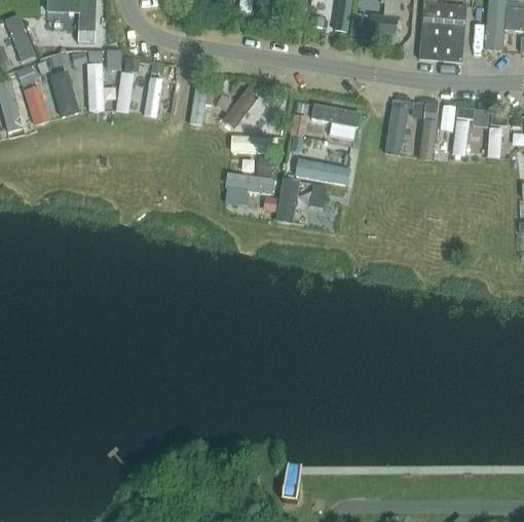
[(76,12),(75,41),(91,42),(94,0),(45,0),(45,11),(76,12)]
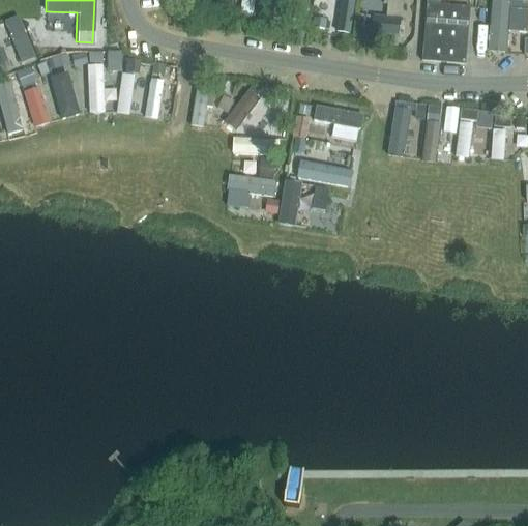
[(221,0),(218,11),(231,13),(233,2),(221,0)]
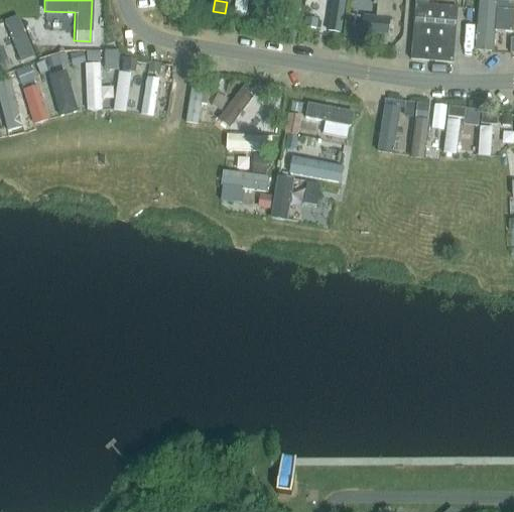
[(235,0),(235,13),(249,13),(249,0),(235,0)]
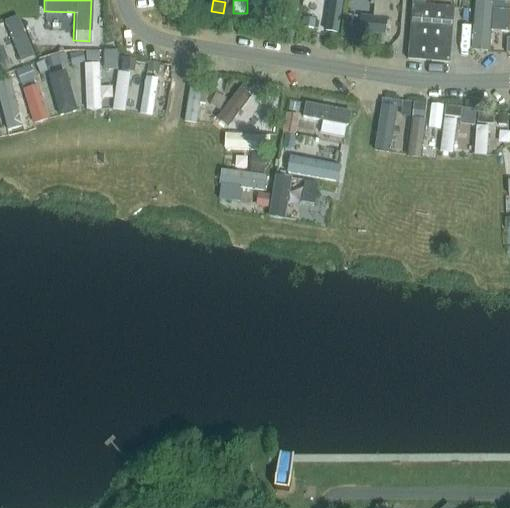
[(297,16),(297,0),(284,0),(284,16),(297,16)]
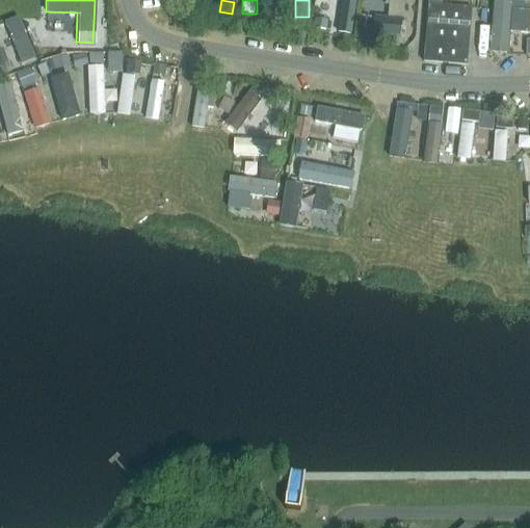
[(340,0),(337,29),(352,31),(356,0),(340,0)]
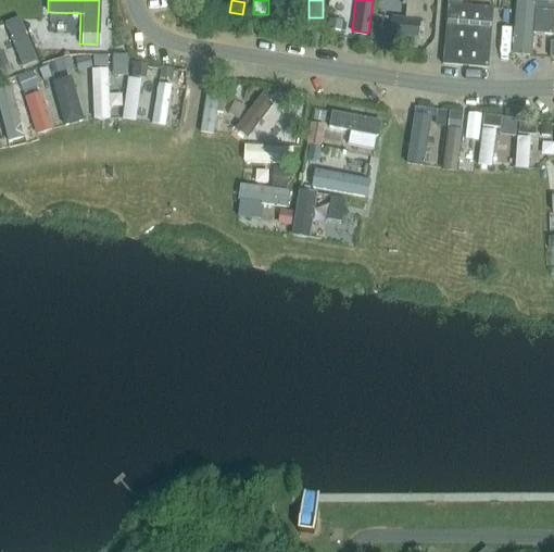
[(532,1),(530,30),(550,33),(552,1),(542,0),(532,0),(532,1)]
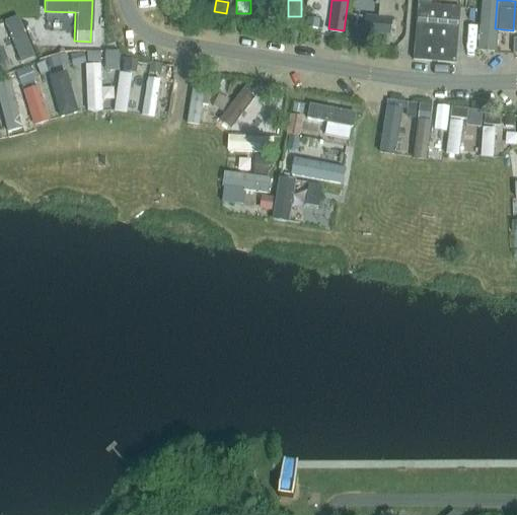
[(264,14),(266,3),(257,1),(255,13),(264,14)]
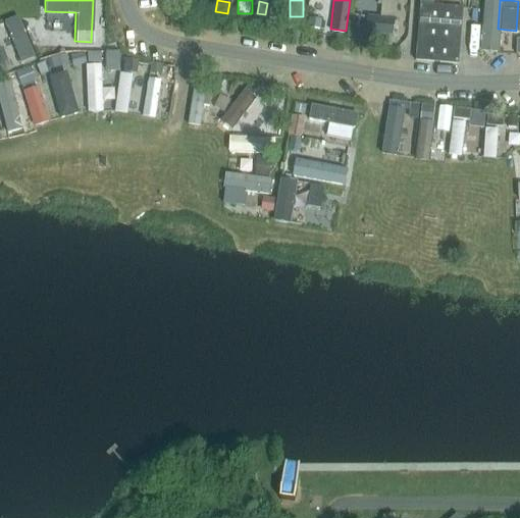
[(457,61),(461,6),(419,3),(415,58),(457,61)]
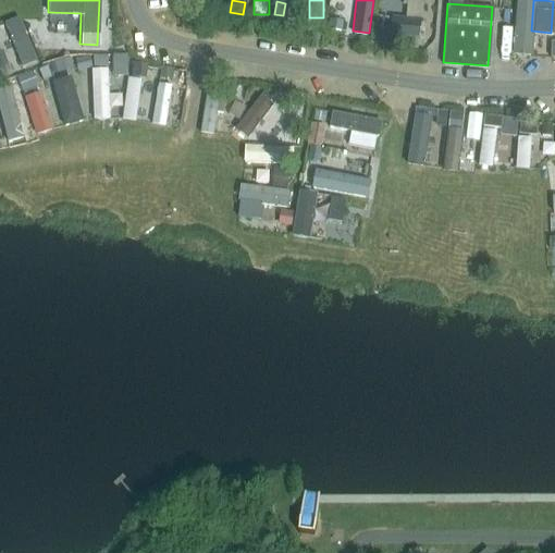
[(418,17),(403,16),(390,15),(389,33),(399,34),(417,35),(418,17)]
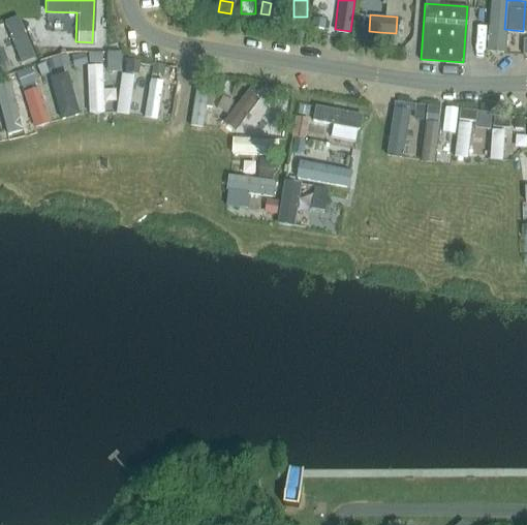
[(312,17),(311,26),(322,27),(323,18),(312,17)]
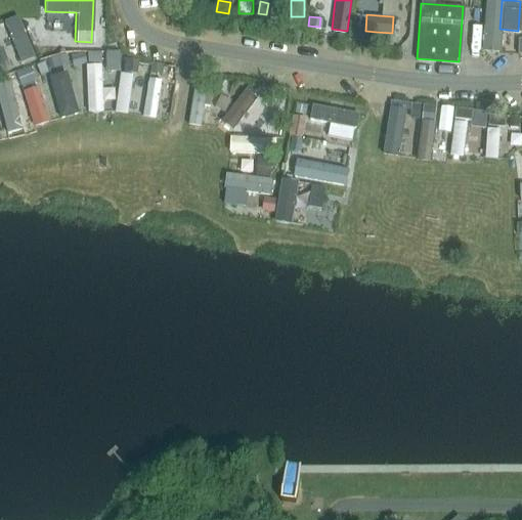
[(13,17),(1,23),(15,61),(29,57),(13,17)]
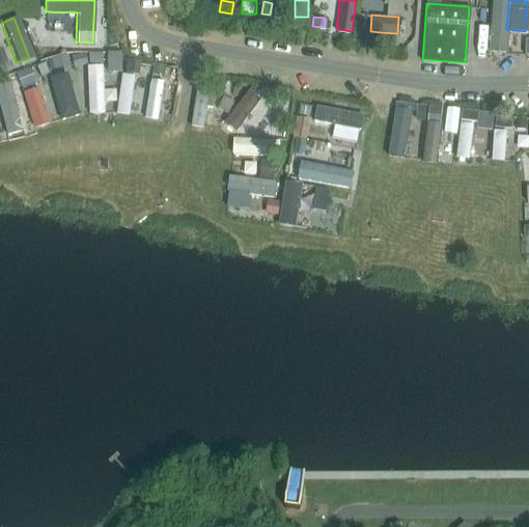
[(381,32),(381,44),(396,45),(397,33),(381,32)]
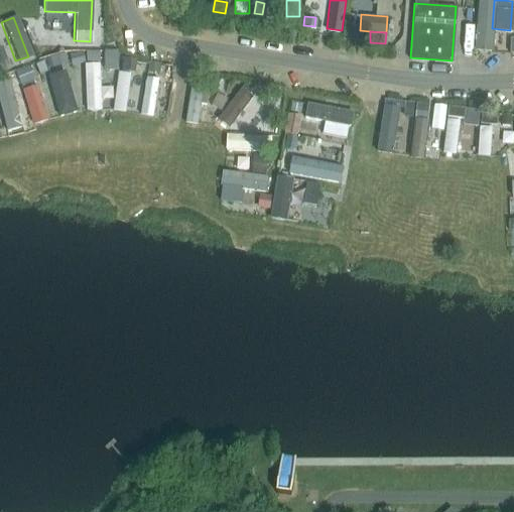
[(80,48),(68,52),(70,60),(83,57),(80,48)]
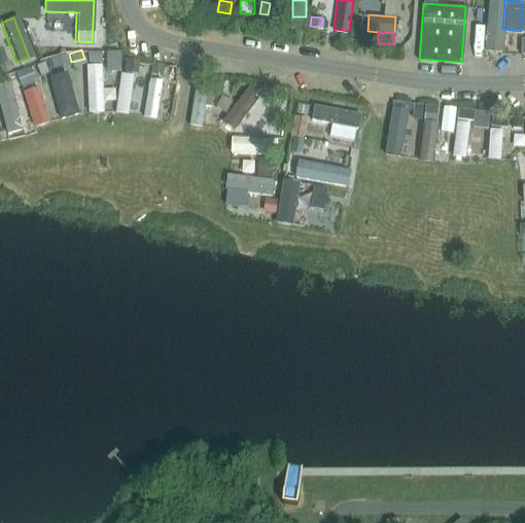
[(99,60),(100,51),(92,50),(91,59),(99,60)]
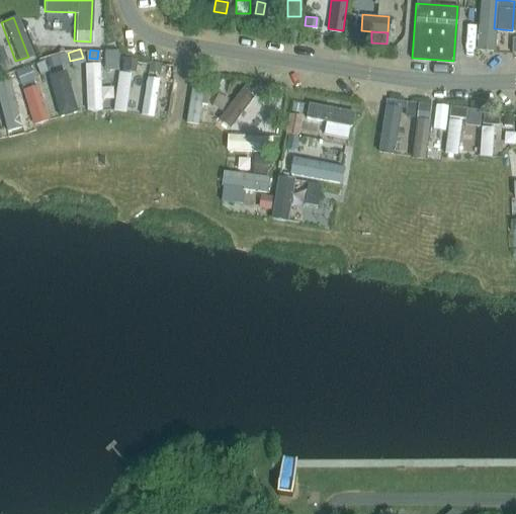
[(64,58),(62,52),(49,55),(51,62),(64,58)]
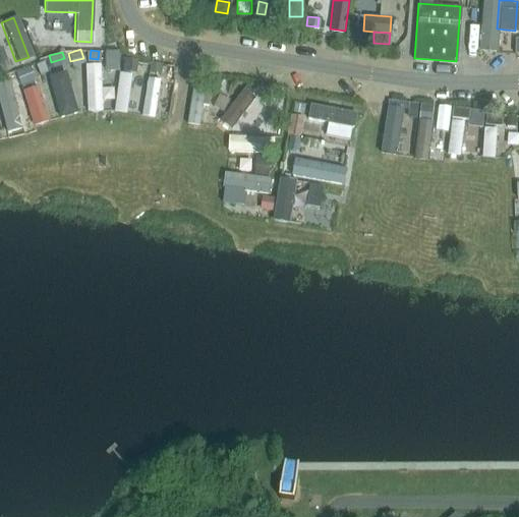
[(117,61),(118,54),(106,52),(105,59),(117,61)]
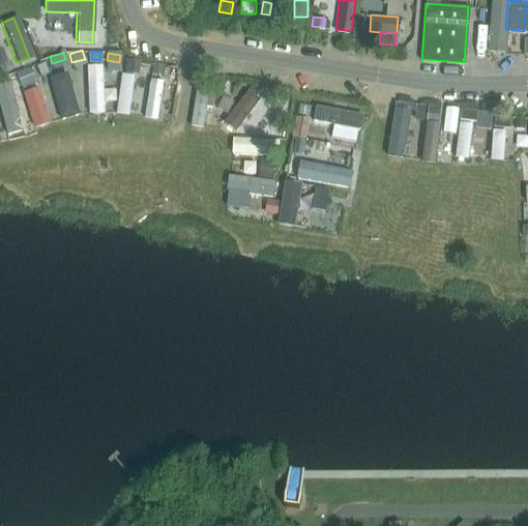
[(136,59),(125,58),(124,70),(134,71),(136,59)]
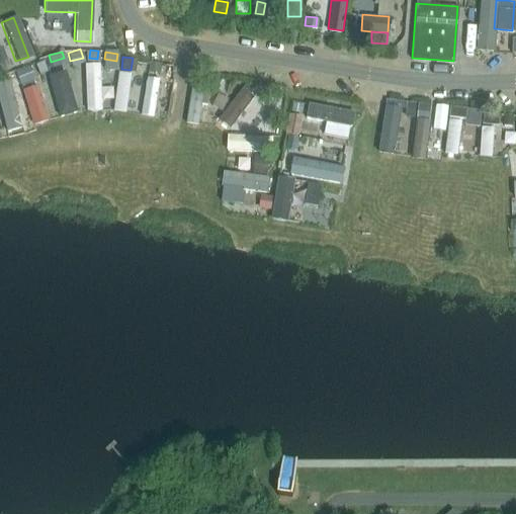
[(6,58),(0,60),(0,70),(9,67),(6,58)]
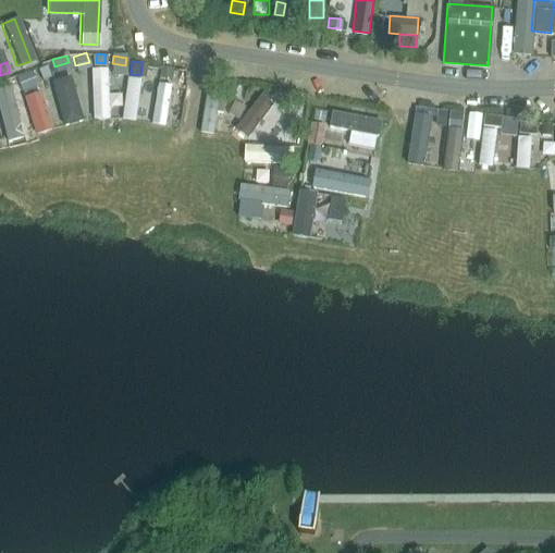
[(41,76),(49,73),(45,64),(38,66),(41,76)]
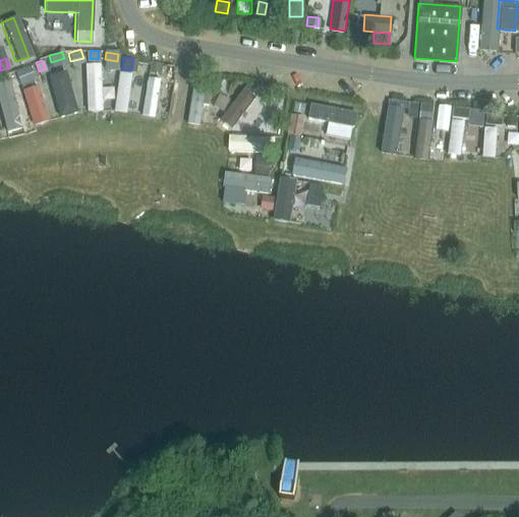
[(151,61),(150,69),(159,71),(160,62),(151,61)]
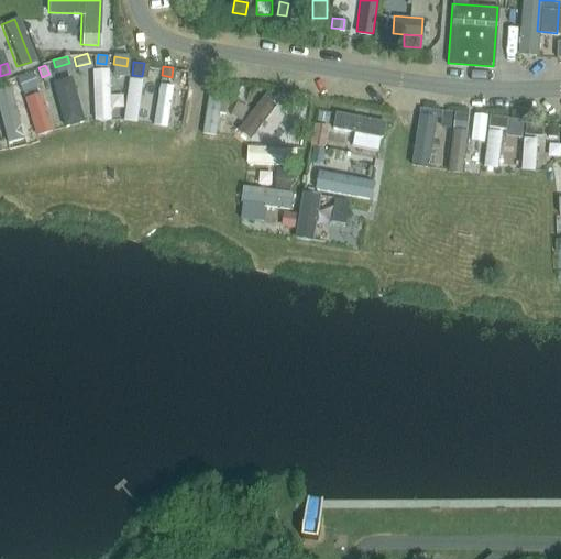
[(178,68),(177,76),(186,78),(187,69),(178,68)]
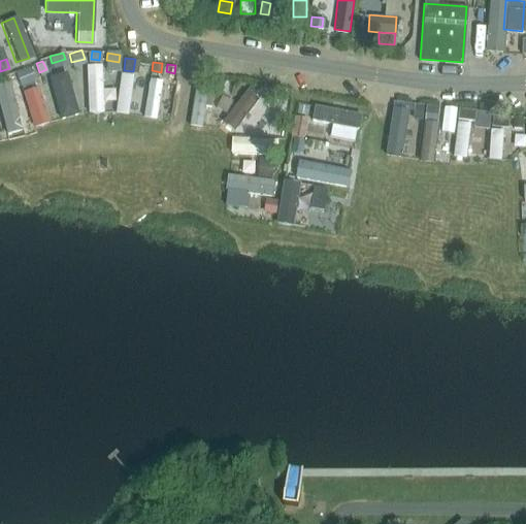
[(21,83),(31,77),(33,77),(28,65),(14,70),(20,83),(21,83)]
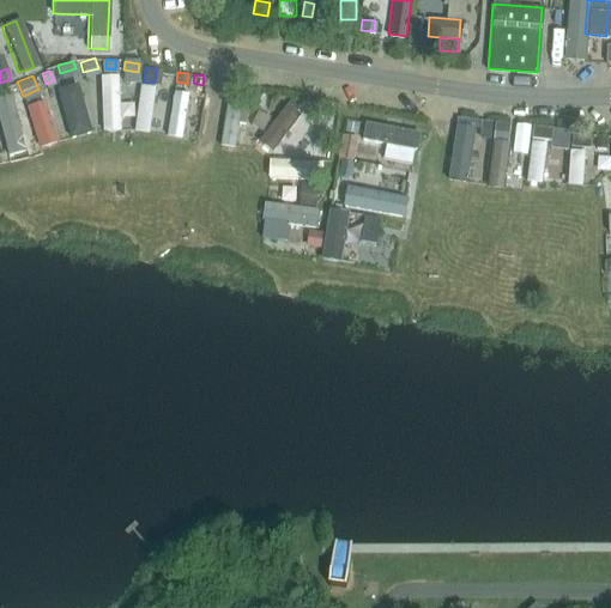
[(72,135),(94,131),(80,79),(59,85),(72,135)]
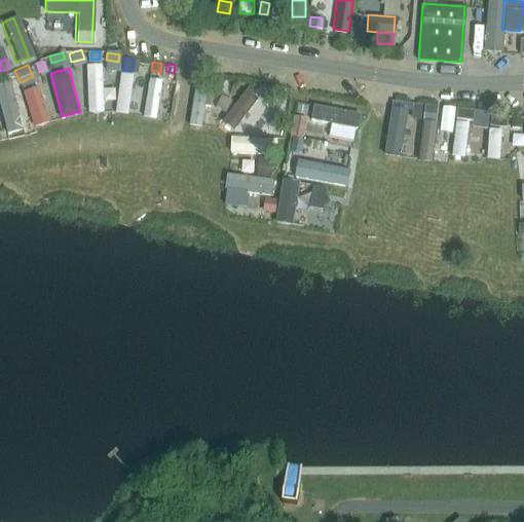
[(103,110),(101,72),(87,73),(89,111),(103,110)]
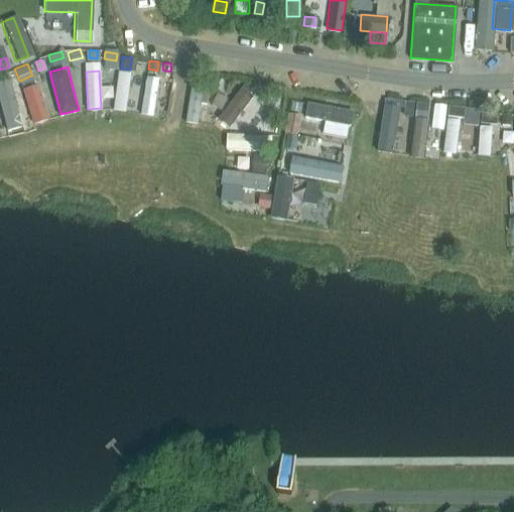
[(2,88),(19,81),(15,73),(0,80),(0,83),(2,88)]
